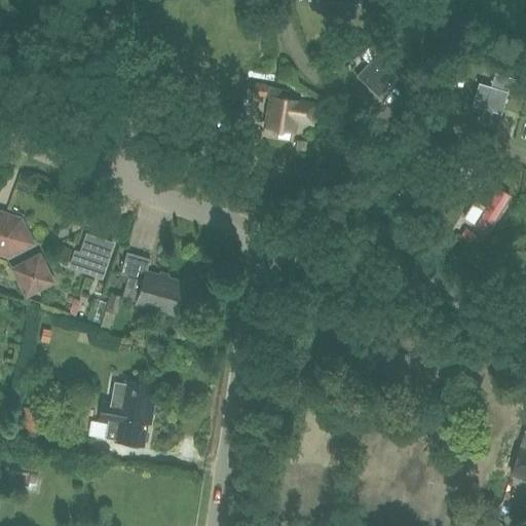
[(378,96),(405,68),(382,46),(355,74),(378,96)]
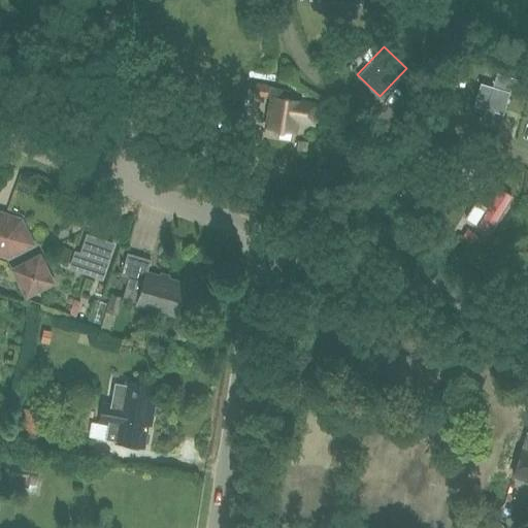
[(298,103),(299,101),(285,99),(286,90),(267,88),(267,86),(254,84),(253,95),(270,98),(269,103),(267,103),(266,106),(268,106),(265,127),(294,132),(295,122),(312,124),(315,104),(298,103)]
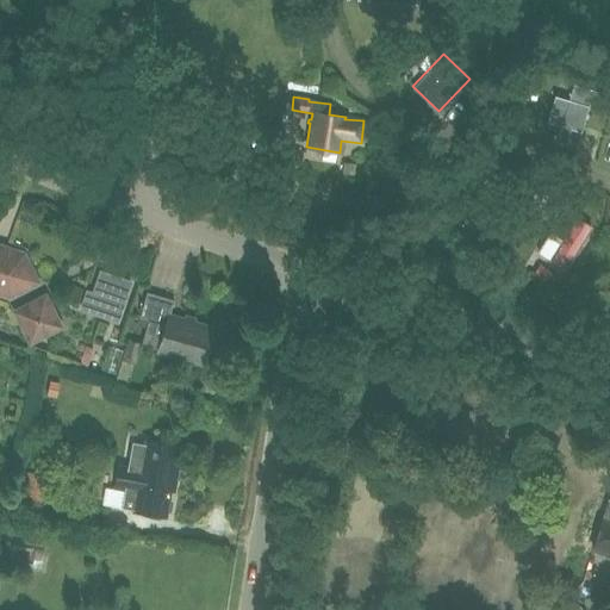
[(266,155),(282,149),(274,129),(259,135),(266,155)]
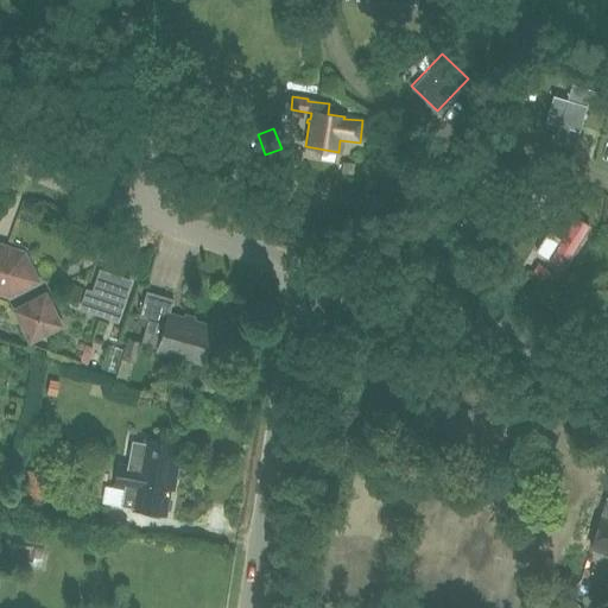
[(21,254),(0,247),(0,290),(8,293),(35,280),(21,254)]
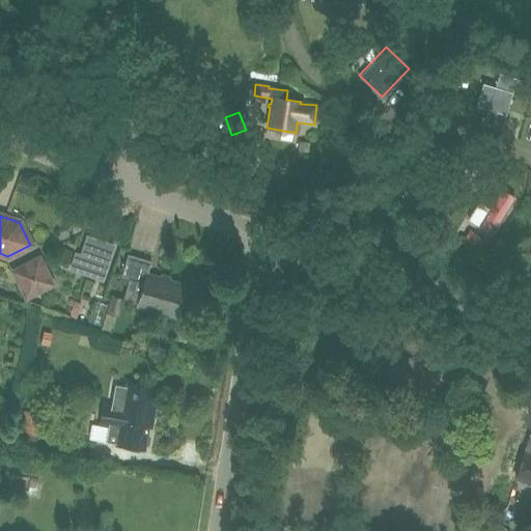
[(87,238),(76,269),(88,273),(91,262),(103,267),(110,247),(99,243),(87,238)]
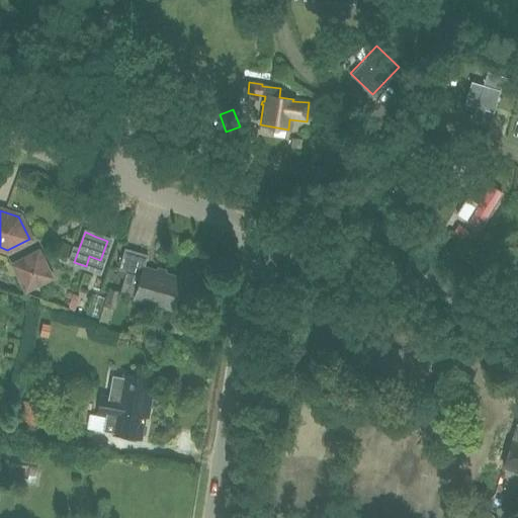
[(117,269),(140,275),(133,298),(173,310),(181,278),(143,267),(147,255),(123,248),(117,269)]
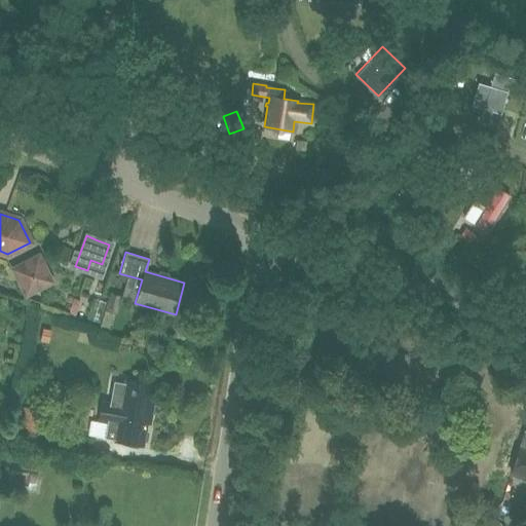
[(45,268),(43,269),(37,257),(14,269),(26,293),(37,287),(39,289),(52,282),(45,268)]
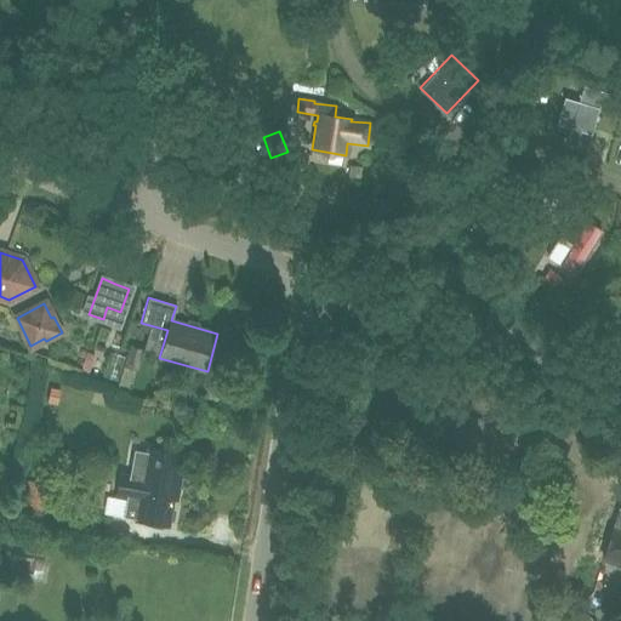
[(124,369),(136,372),(141,352),(129,349),(124,369)]
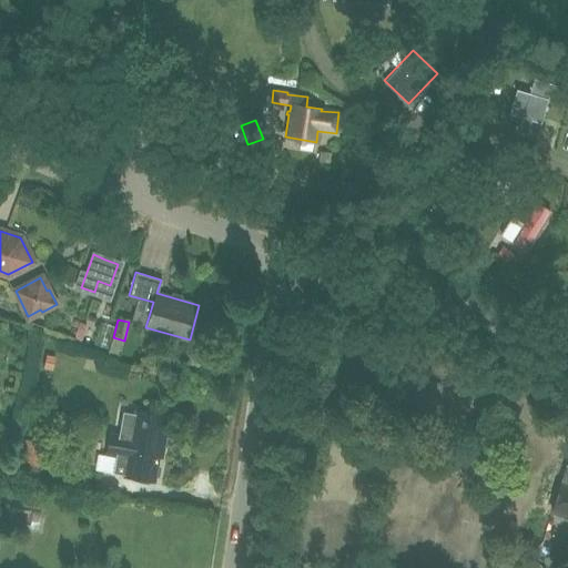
[(80,343),(85,323),(78,321),(72,341),(80,343)]
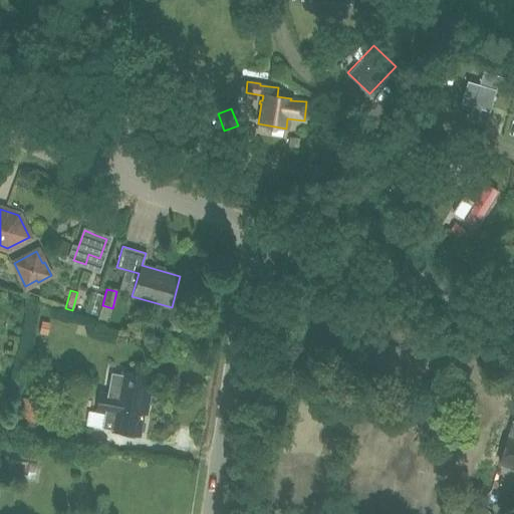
[(46,334),(48,323),(40,321),(38,332),(46,334)]
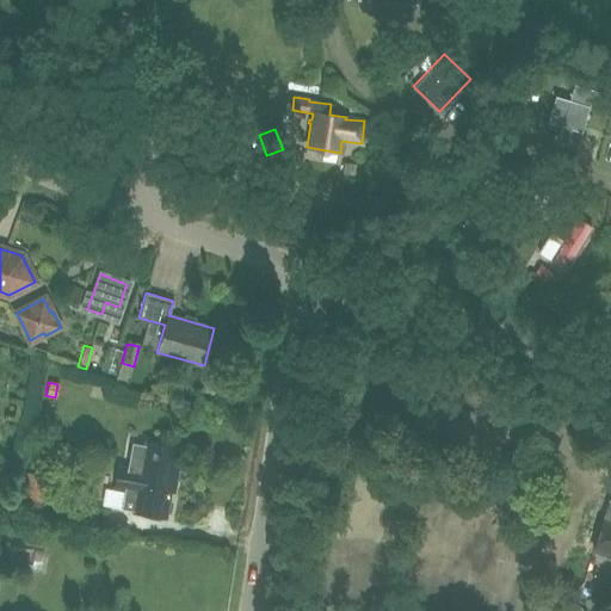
[(128,468),(124,489),(121,507),(133,510),(133,512),(165,517),(171,483),(174,485),(177,468),(173,468),(177,446),(144,442),(144,445),(131,443),(128,468)]
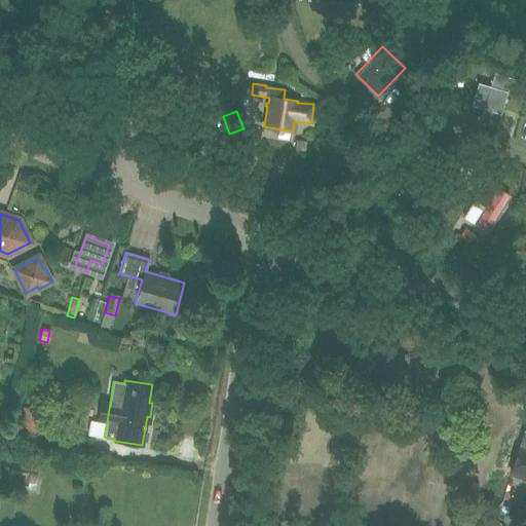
[(520,446),(511,472),(523,476),(522,478),(525,479),(525,459),(517,456),(520,447),(520,446)]
